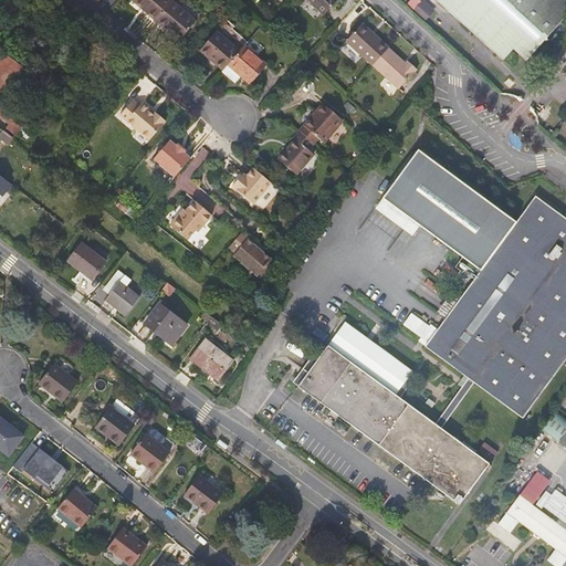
[(134,0),(133,1),(156,21),(173,2),(170,0),(134,0)]
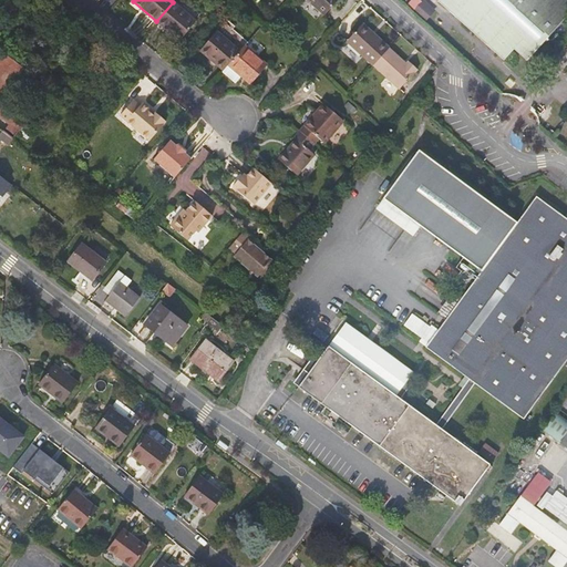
[(338,0),(308,0),(325,16),(338,0)]
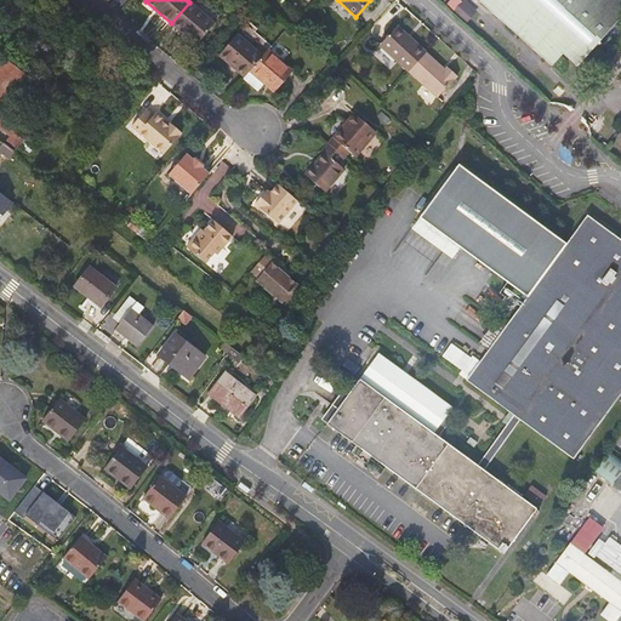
[(462,0),(460,3),(459,3),(469,13),(473,11),(462,0)]
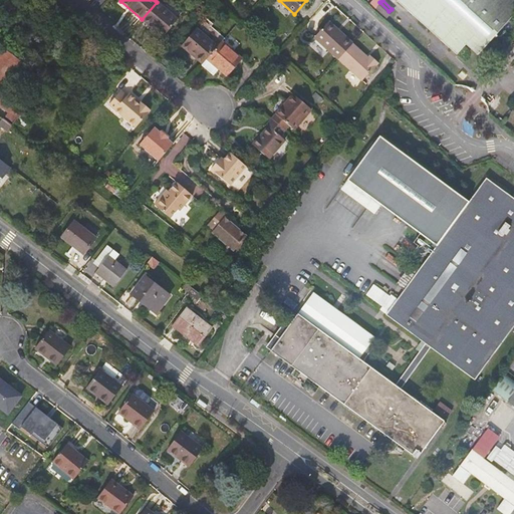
[(513,0),(399,0),(421,20),(456,51),(466,41),(487,59),(494,51),(487,44),(513,12),(513,0)]
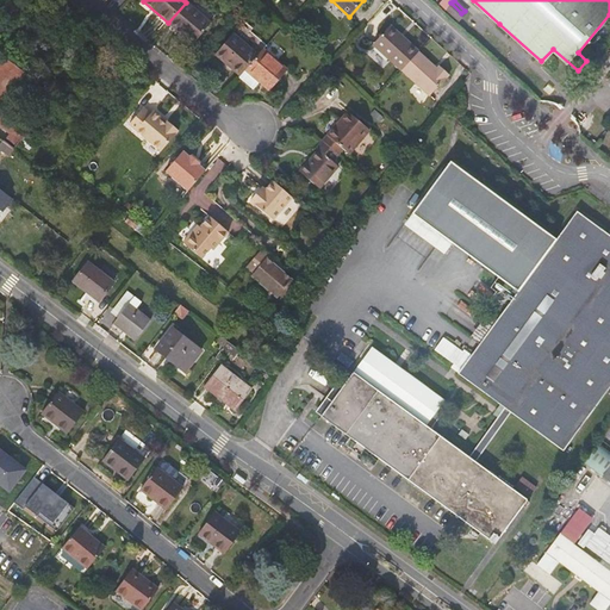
[(186,2),(168,23),(193,44),(211,23),(186,2)]
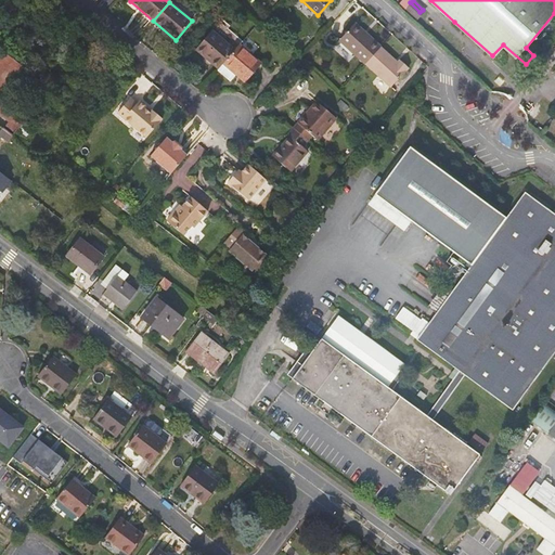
[(420,12),(410,2),(404,8),(404,9),(414,17),(420,12)]
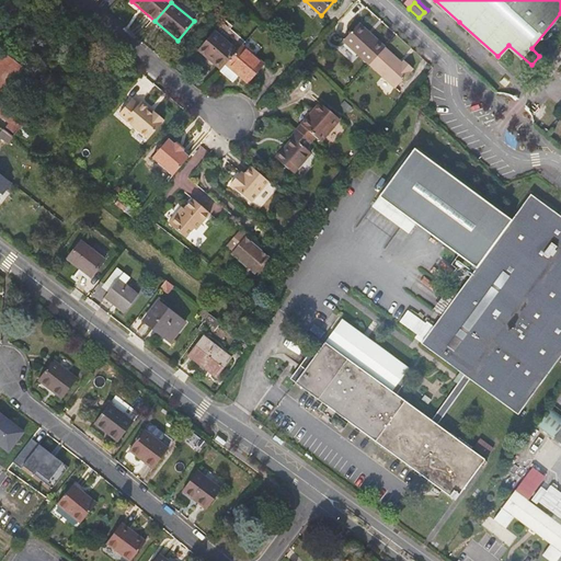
[(384,47),(385,46),(371,34),(370,36),(357,23),(342,39),(367,65),(368,64),(370,61),(384,47)]
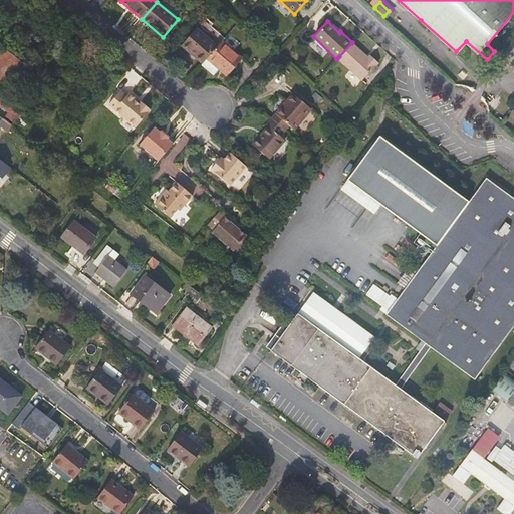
[(208,54),(218,42),(198,25),(183,42),(203,59),(208,54)]
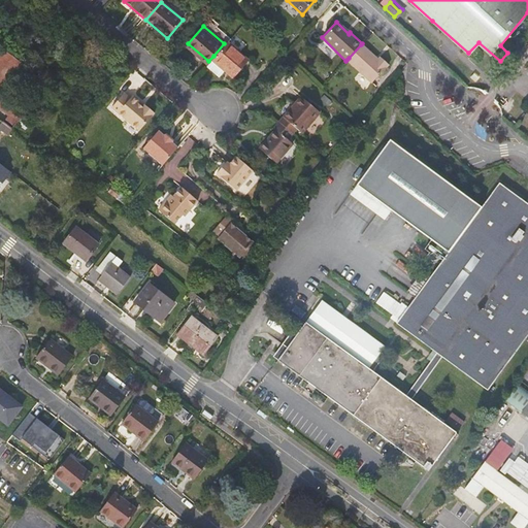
[(252,56),(230,36),(224,43),(213,56),(215,57),(209,64),(222,74),(227,68),(235,74),(252,56)]
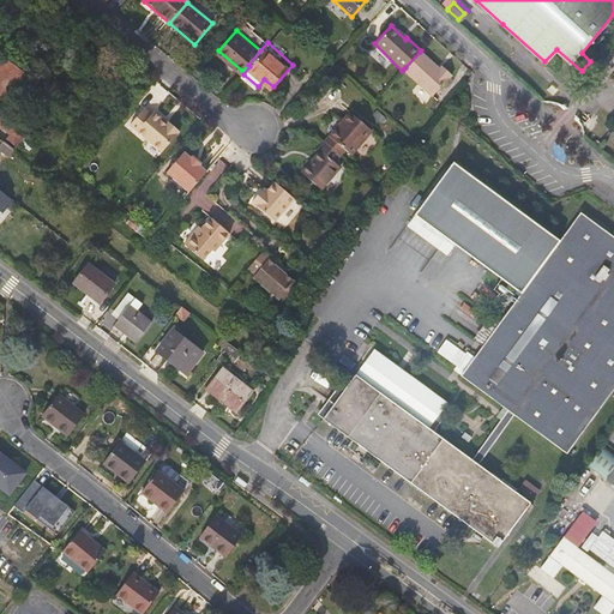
[(438,68),(420,52),(405,67),(403,70),(431,96),(450,74),(440,66),(438,68)]
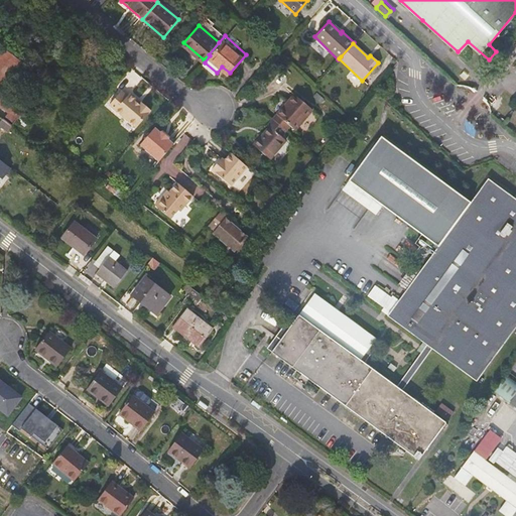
[(0,94),(22,63),(0,45),(0,94)]
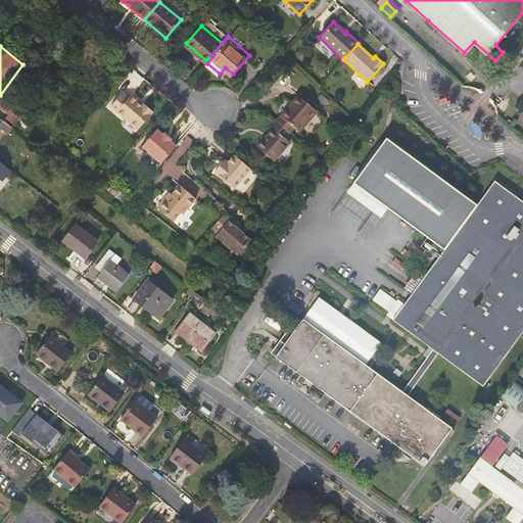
[(123,92),(110,106),(138,130),(153,112),(143,104),(143,105),(141,106),(137,103),(139,101),(131,95),(129,97),(123,92)]
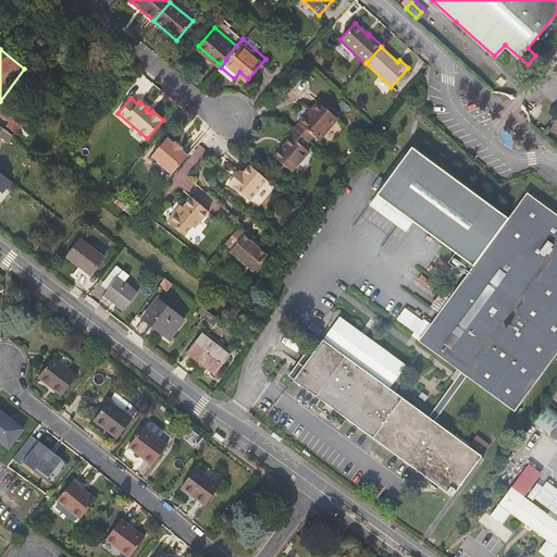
[(295,128),(309,141),(313,136),(319,141),(337,120),(318,102),(295,128)]
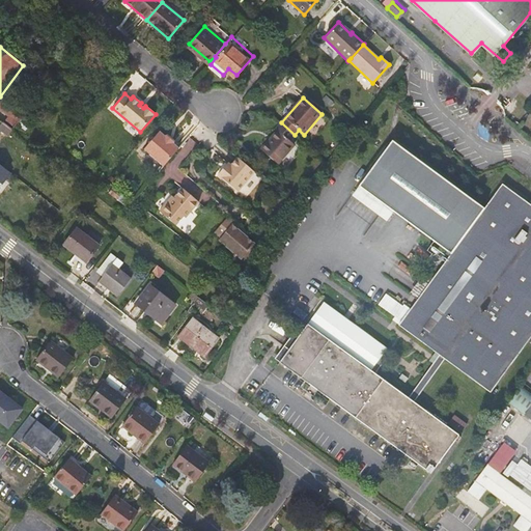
[(0,130),(7,136),(23,116),(2,101),(0,103),(0,109),(8,117),(3,123),(2,123),(0,126),(0,130)]
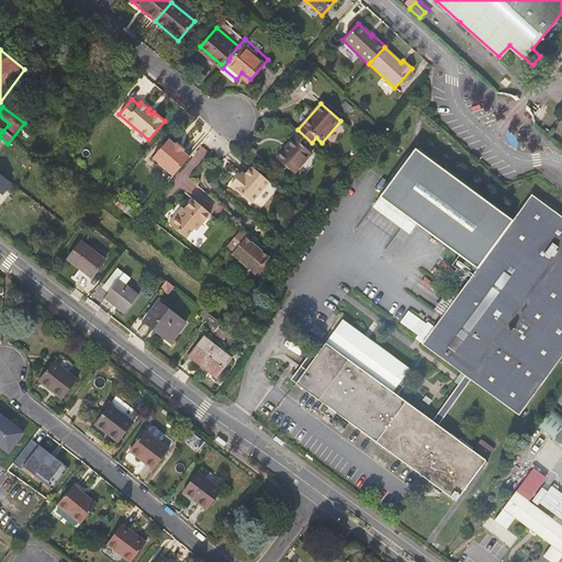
[(306,148),(312,143),(298,130),(292,136),(293,137),(276,158),(294,173),(312,154),(306,148)]
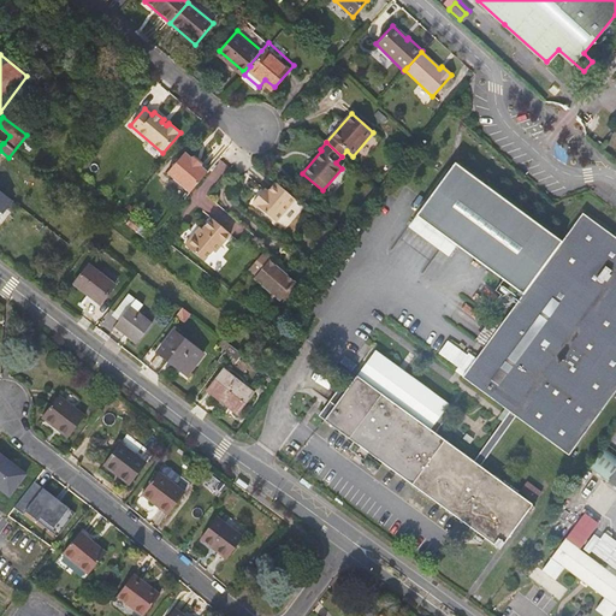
[(190,193),(208,172),(201,166),(202,165),(193,158),(193,159),(185,153),(167,173),(190,193)]
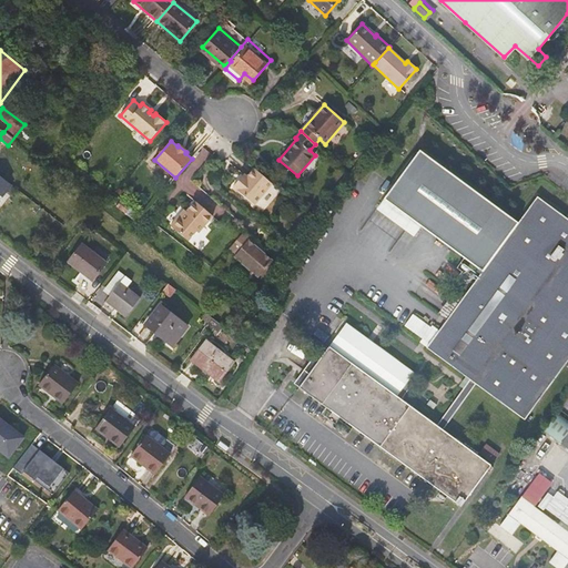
[(318,361),(300,385),(325,405),(353,426),(396,458),(459,506),(489,466),(447,435),(484,386),(526,417),(567,359),(567,214),(540,194),(518,223),(419,151),(384,200),(483,272),(463,298),(447,320),(428,345),(473,378),(477,382),(470,392),(442,430),(403,402),(397,398),(413,377),(415,373),(347,322),(318,361)]
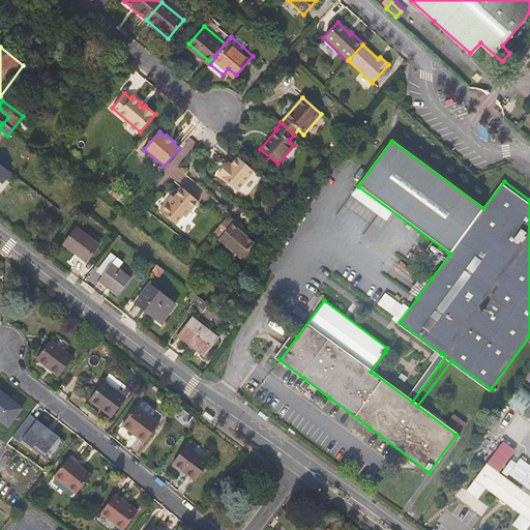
[(237,192),(255,172),(246,166),(237,157),(231,165),(227,169),(225,167),(217,175),(237,192)]
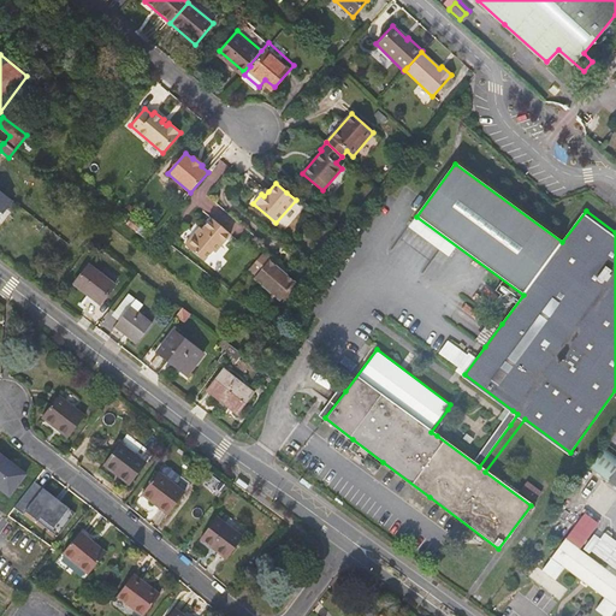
[(0,191),(0,211),(4,207),(6,209),(12,201),(0,191)]
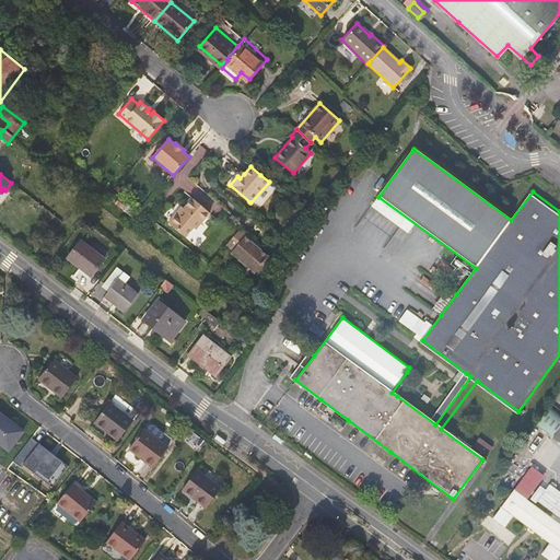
[(194,199),(184,209),(179,214),(177,212),(168,223),(185,237),(194,229),(196,230),(210,213),(194,199)]
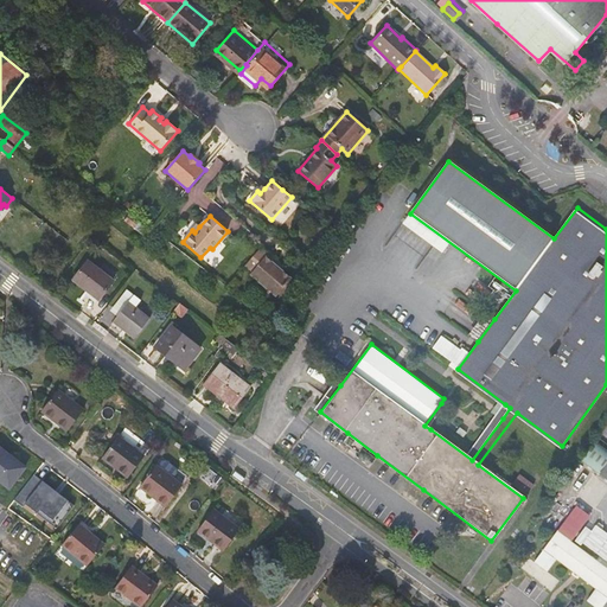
[(261,248),(246,266),(253,272),(250,274),(276,296),(292,279),(282,270),(273,262),(275,260),(261,248)]
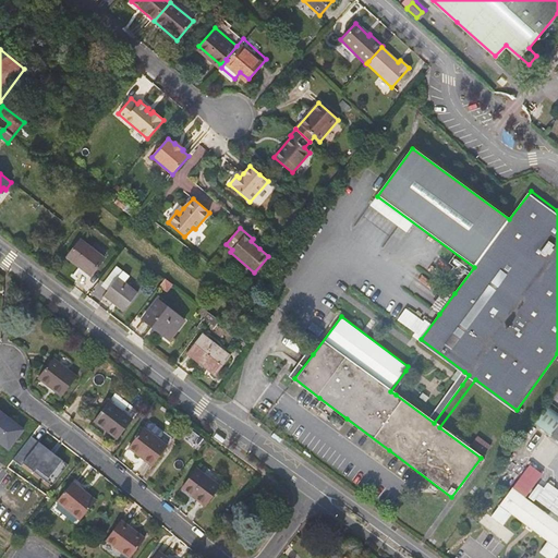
[(251,241),(259,249),(262,246),(253,239),(251,241)]
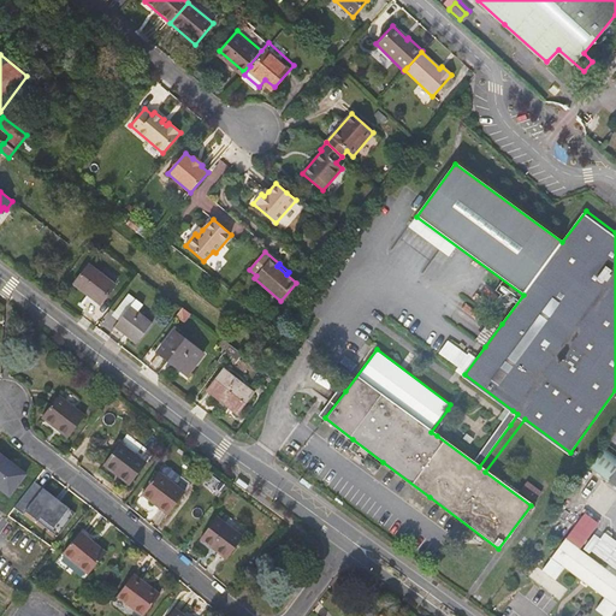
[(89,265),(73,284),(100,304),(116,285),(89,265)]
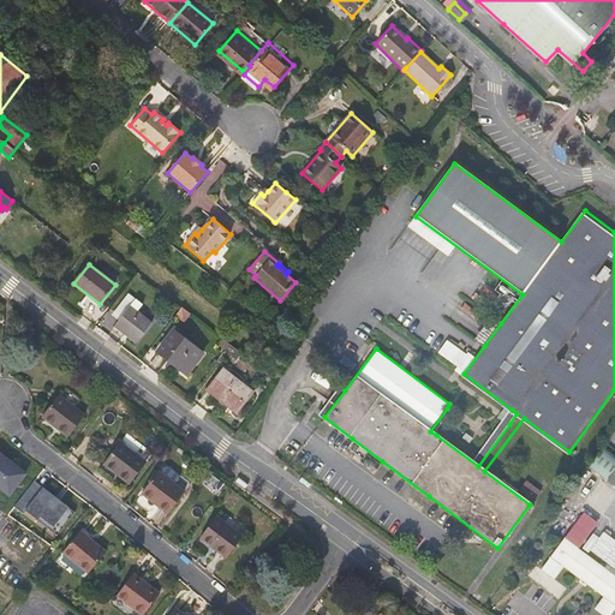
[(136,299),(114,327),(137,344),(153,323),(137,312),(143,305),(136,299)]
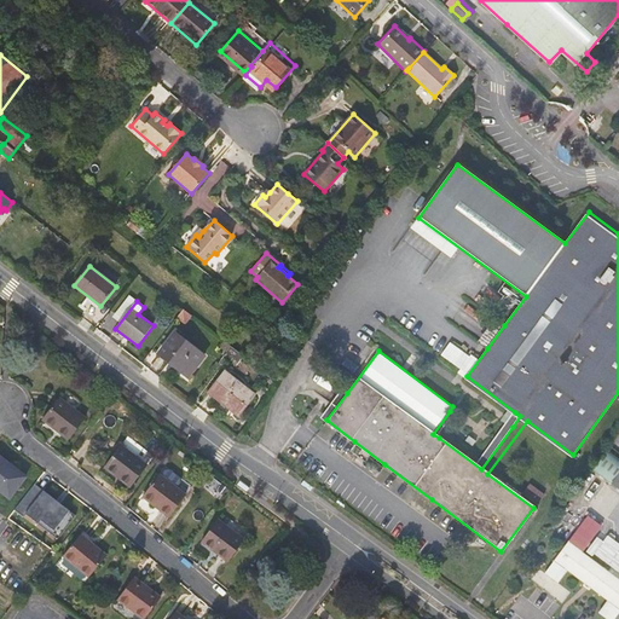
[(186,324),(192,317),(183,310),(177,318),(186,324)]
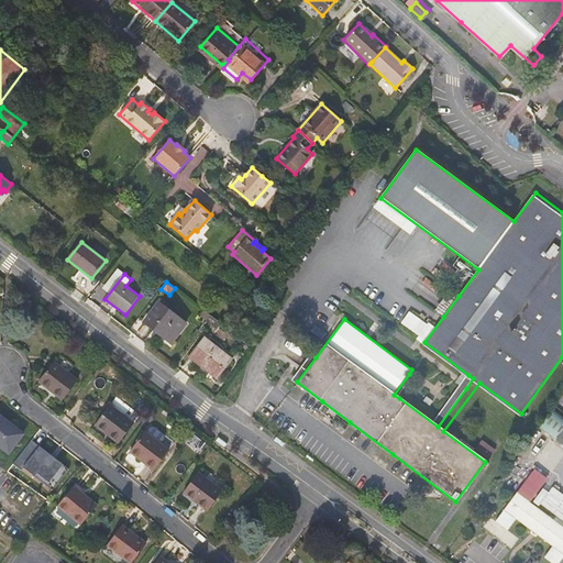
[(443,317),(459,296),(450,288),(434,309),(443,317)]
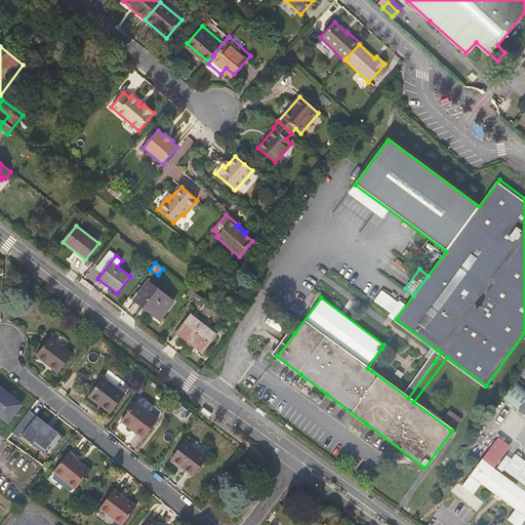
[(173,303),(148,283),(134,300),(160,320),(173,303)]
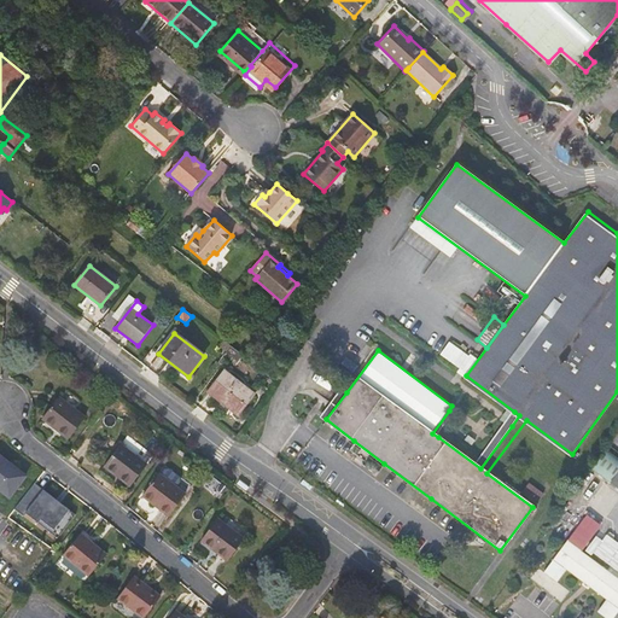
[(226,353),(238,362),(243,355),(231,347),(226,353)]
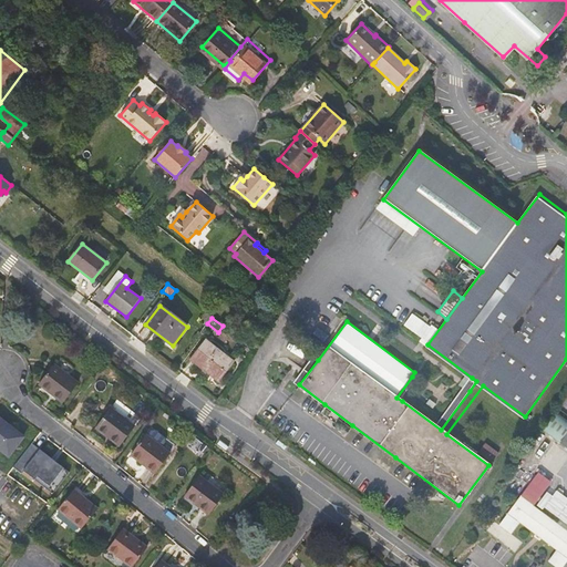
[(234,362),(205,340),(189,359),(218,382),(234,362)]
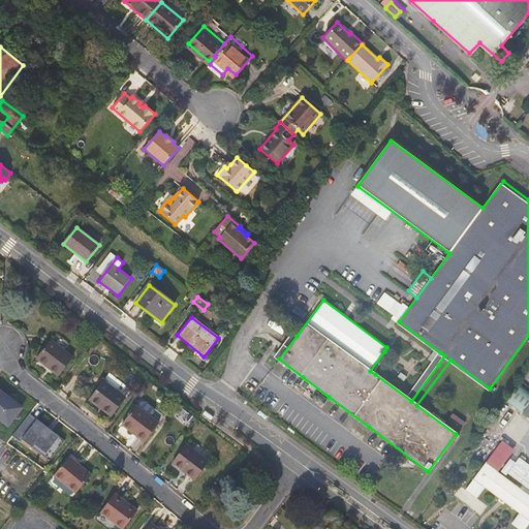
[(216,333),(223,339),(228,333),(221,327),(216,333)]
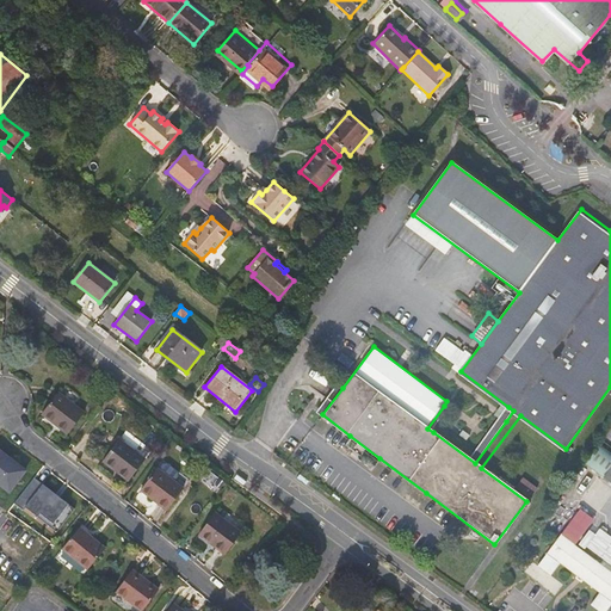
[(318,411),(322,414),(343,388),(338,383),(318,411)]
